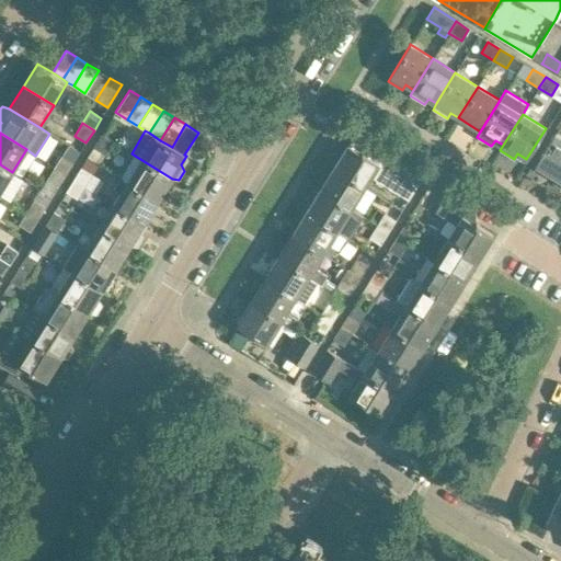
[(560,137),(554,134),(535,165),(559,180),(560,175),(560,137)]
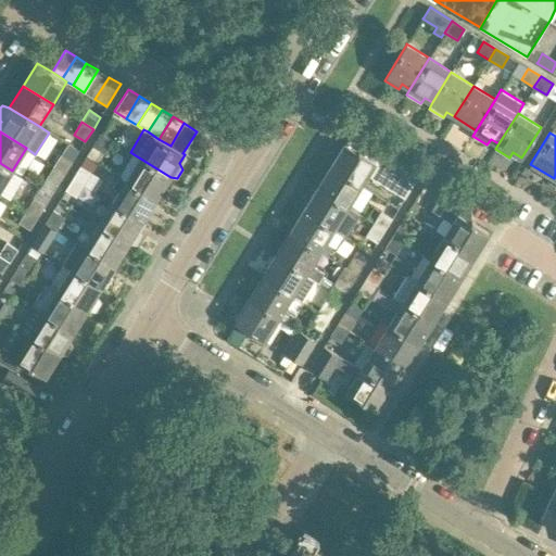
[(101,134),(92,147),(104,153),(112,140),(101,134)]
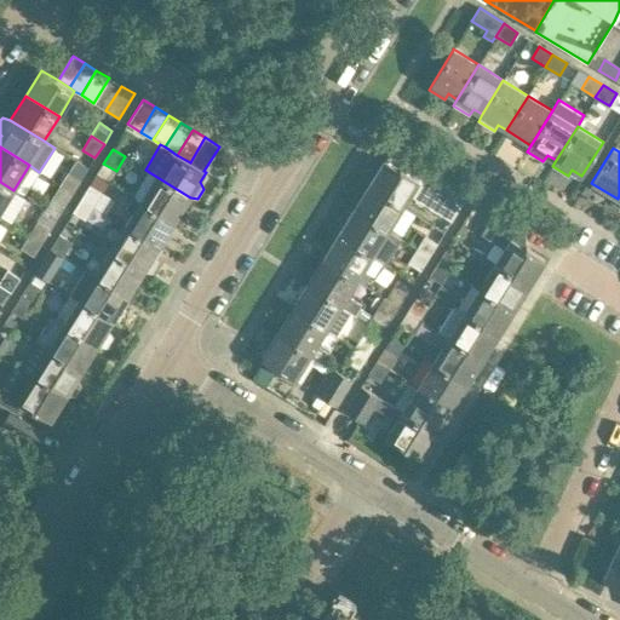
[(384,160),(368,185),(403,207),(411,195),(452,222),(468,195),(422,165),(413,178),(405,172),(405,171),(401,168),(400,170),(384,160)]
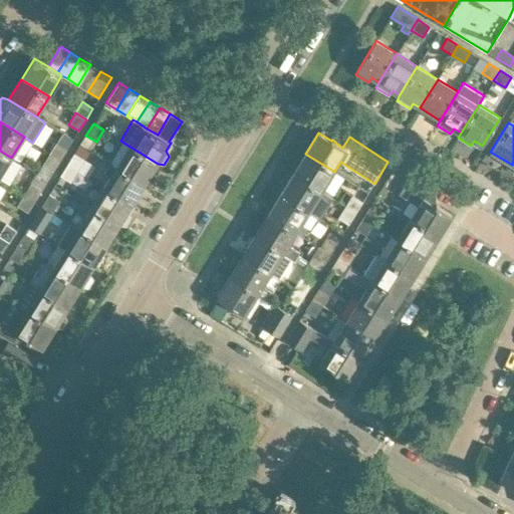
[(57,143),(50,154),(60,160),(67,150),(57,143)]
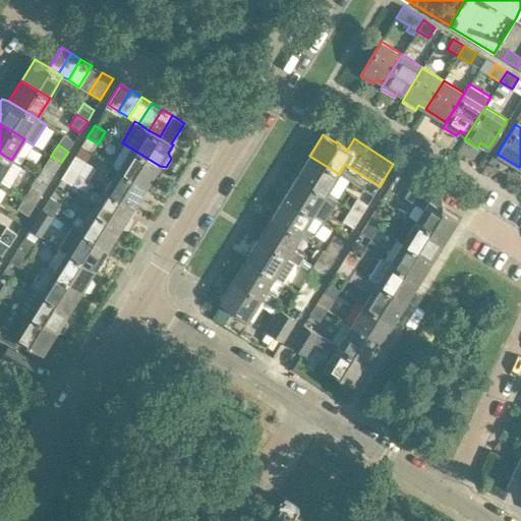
[(125,145),(112,165),(117,168),(147,187),(148,186),(154,187),(158,179),(155,174),(160,166),(125,145)]
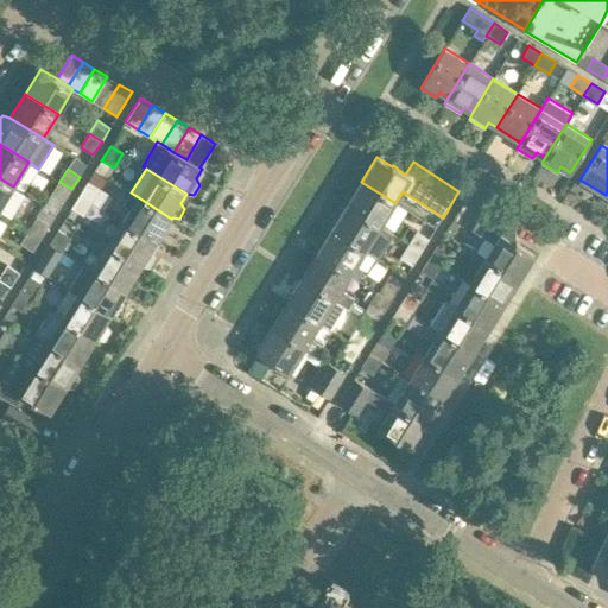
[(0,207),(13,187),(0,178),(0,207)]
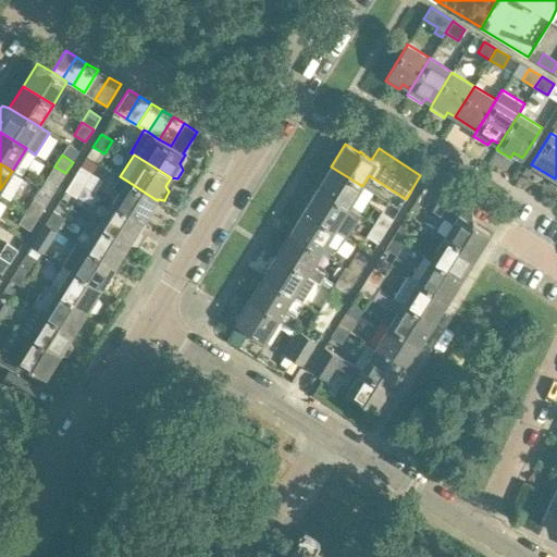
[(81,165),(73,177),(85,185),(93,173),(81,165)]
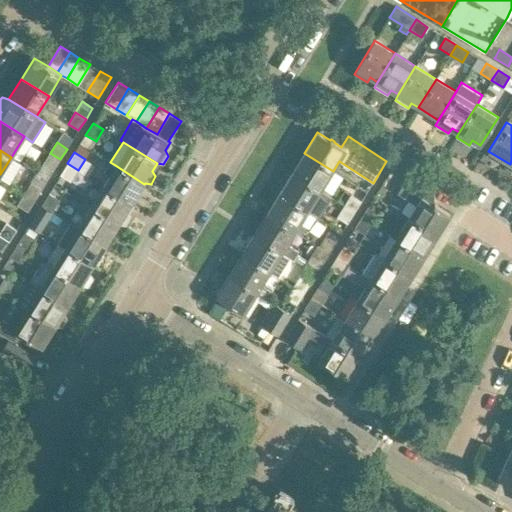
[(53,171),(60,159),(50,153),(43,165),(53,171)]
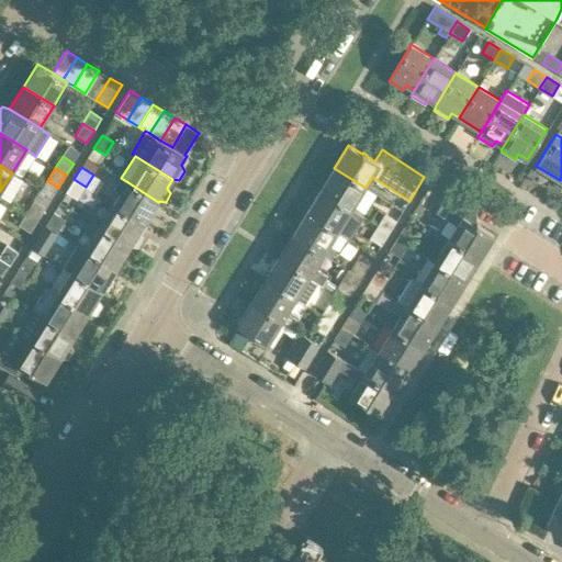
[(366,188),(334,168),(321,190),(351,210),(366,188)]
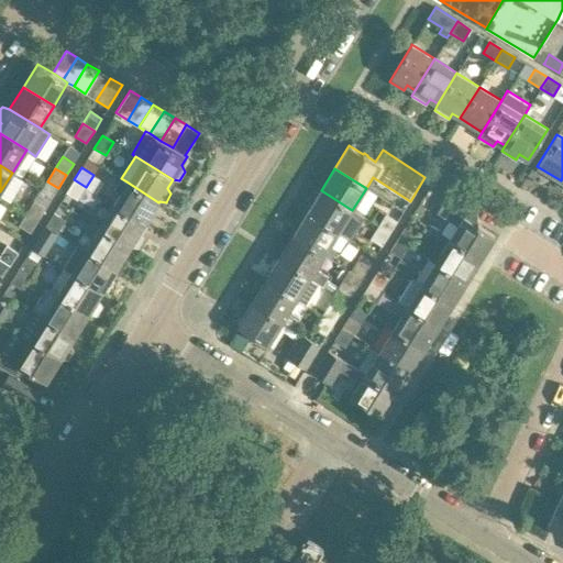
[(446,175),(440,170),(435,177),(442,181),(446,175)]
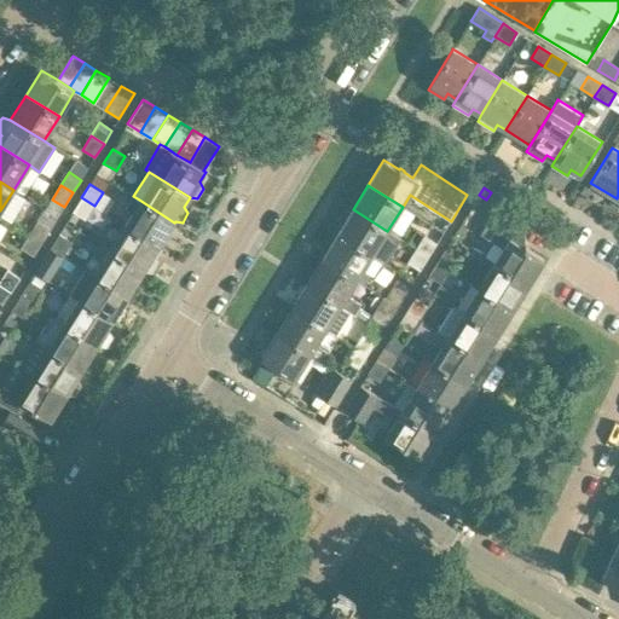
[(132,212),(125,224),(160,247),(174,223),(139,200),(133,196),(126,208),(132,212)]
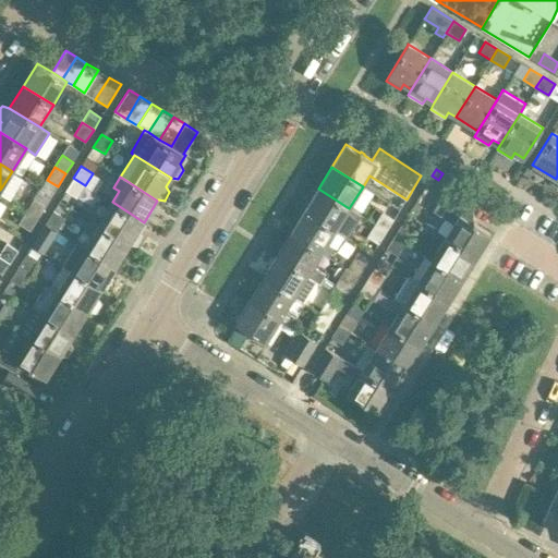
[(73,178),(65,191),(77,198),(85,185),(73,178)]
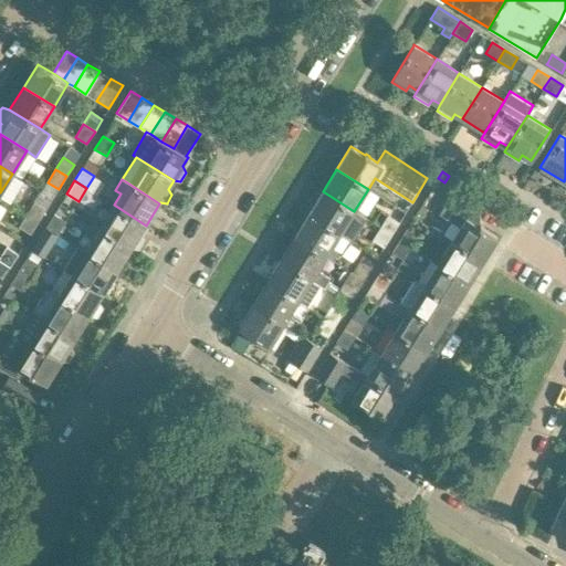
[(323,191),(308,215),(341,233),(350,240),(352,241),(366,218),(354,211),(323,191)]
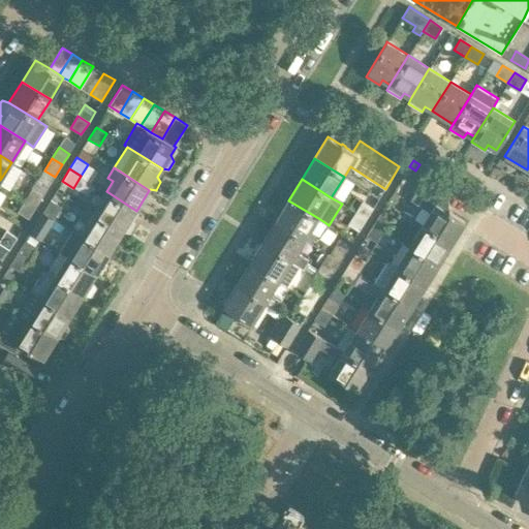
[(423,181),(410,200),(430,212),(423,224),(452,243),(465,221),(452,214),(453,213),(449,210),(448,211),(440,207),(447,195),(423,181)]
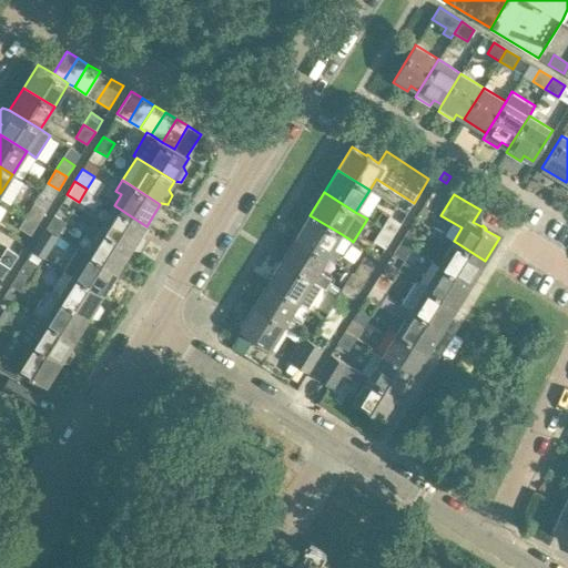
[(36,203),(28,215),(39,222),(47,210),(36,203)]
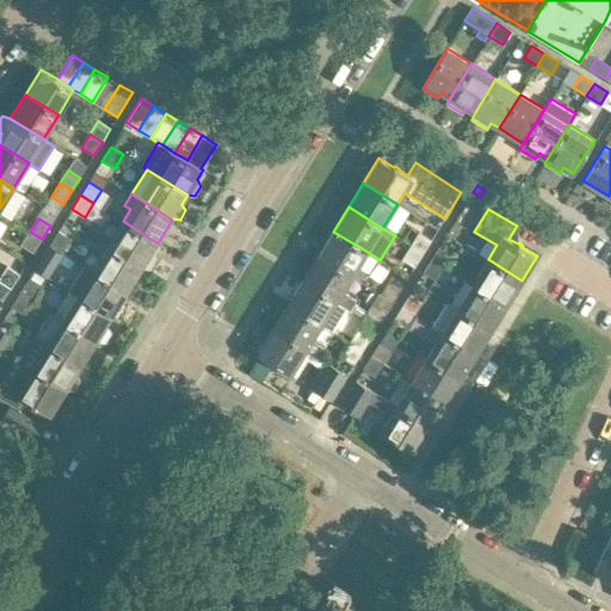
[(152,253),(158,244),(123,221),(107,246),(142,267),(149,269),(155,259),(152,253)]
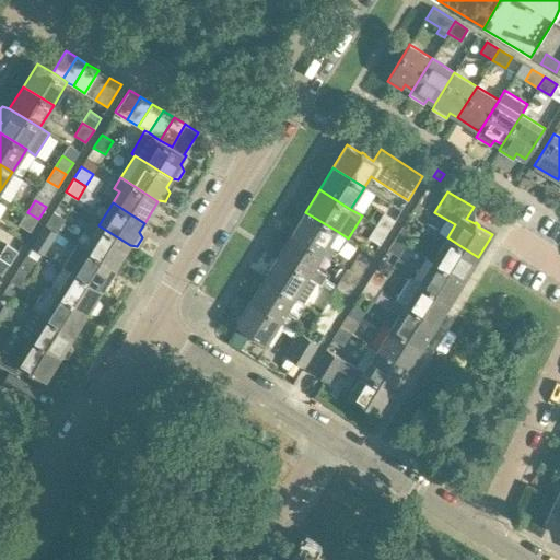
[(27,212),(20,224),(31,232),(38,219),(27,212)]
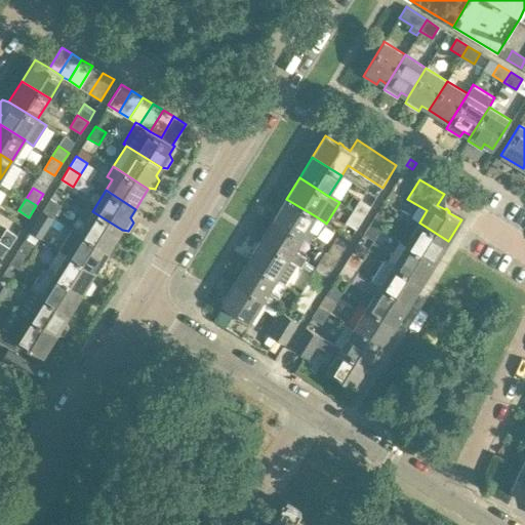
[(50,199),(43,209),(54,216),(61,205),(50,199)]
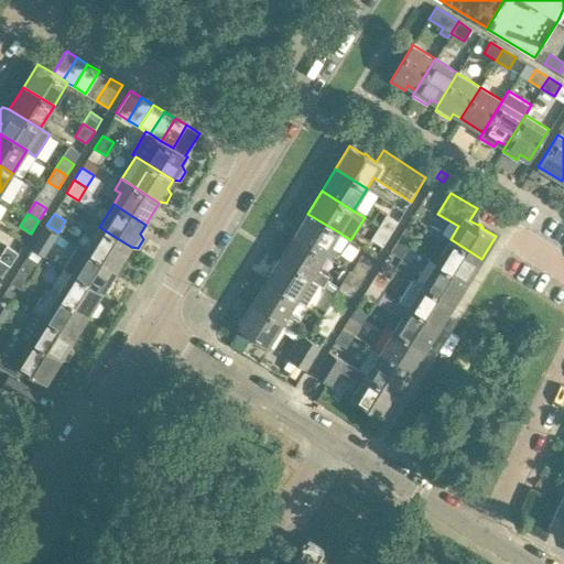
[(307,214),(294,236),(325,256),(332,260),(338,250),(331,246),(339,232),(307,214)]
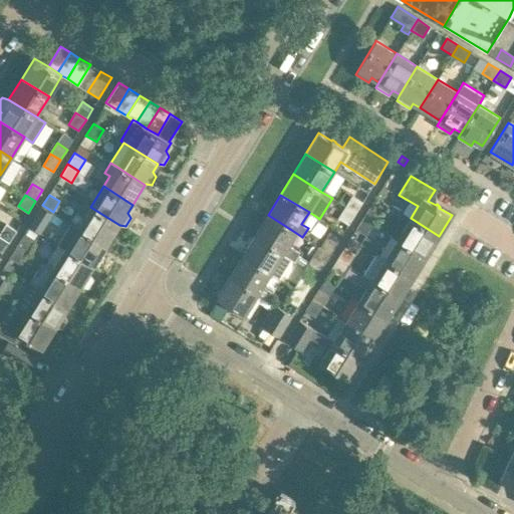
[(346,207),(356,213),(362,202),(352,196),(346,207)]
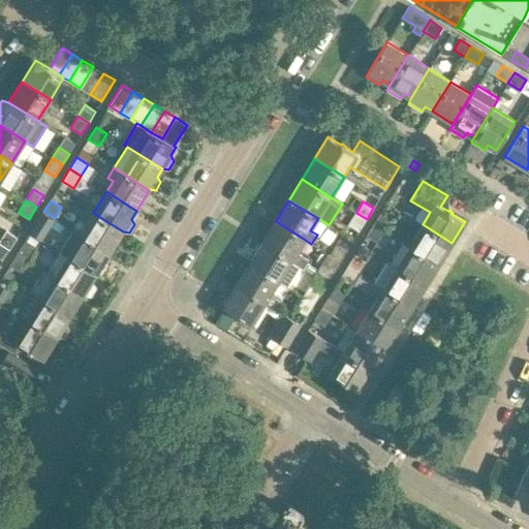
[(43,211),(37,222),(48,228),(55,218),(43,211)]
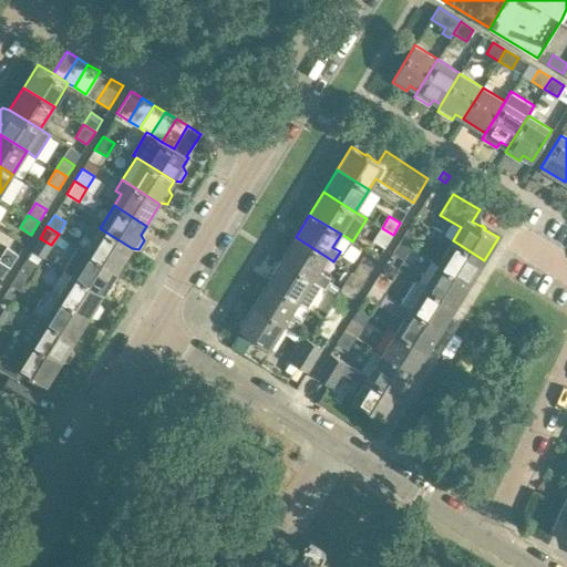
[(100,228),(85,250),(119,270),(132,248),(100,228)]
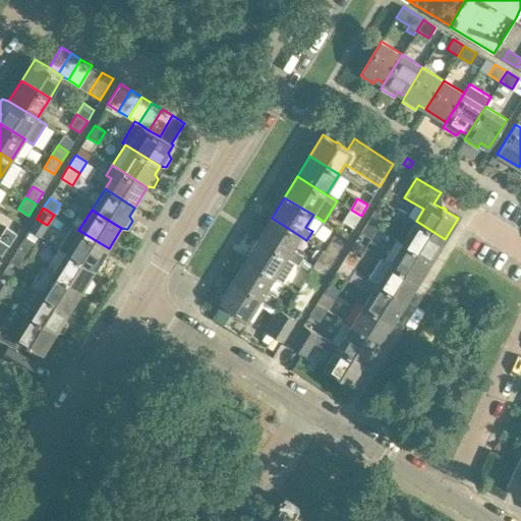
[(353,228),(361,216),(351,210),(343,222),(353,228)]
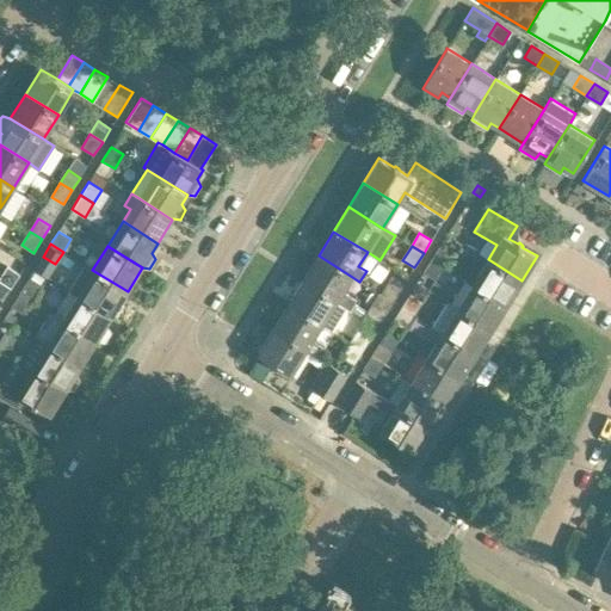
[(440,246),(432,258),(445,266),(452,253),(440,246)]
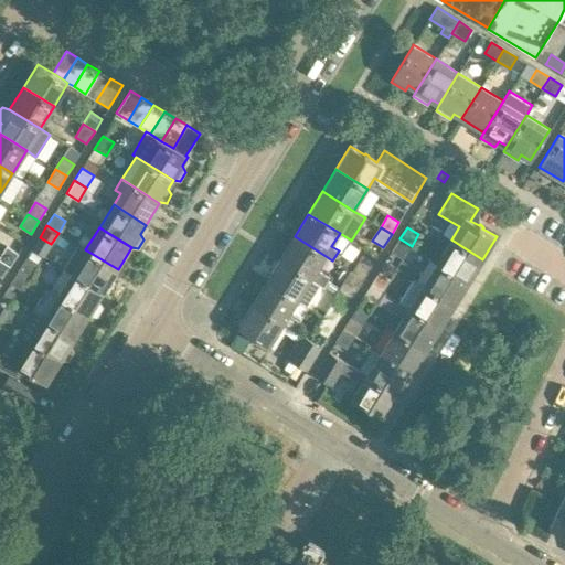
[(317,270),(326,256),(295,236),(280,259),(320,284),(324,286),(330,278),(317,270)]
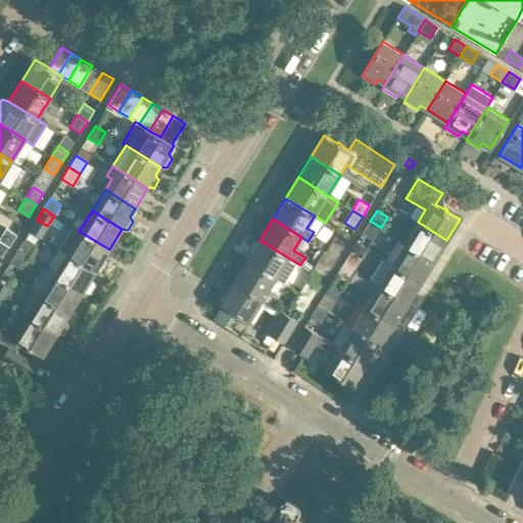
[(373,240),(381,228),(370,221),(362,234),(373,240)]
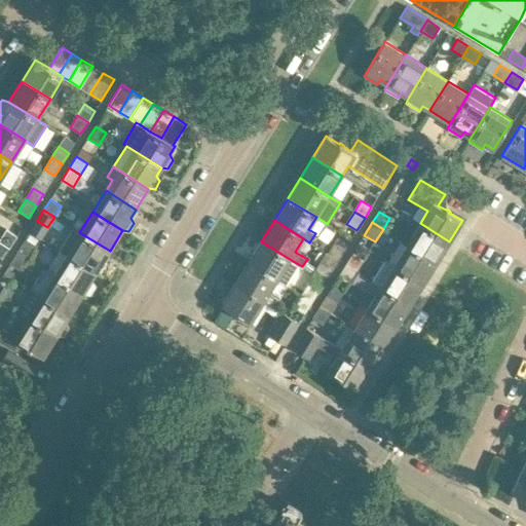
[(436,263),(449,241),(420,223),(407,245),(436,263)]
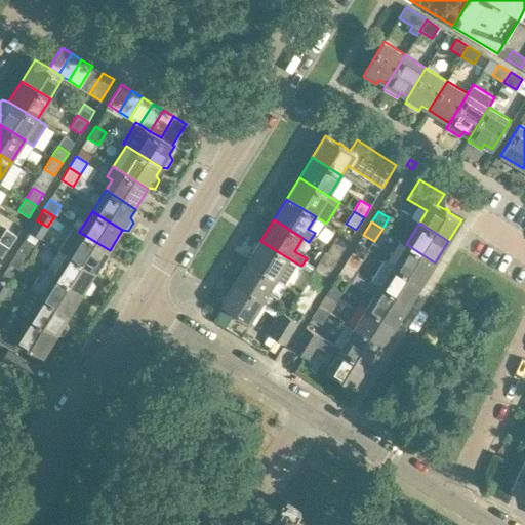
[(73,228),(59,249),(96,272),(97,270),(102,271),(107,263),(105,258),(110,250),(79,232),(73,228)]
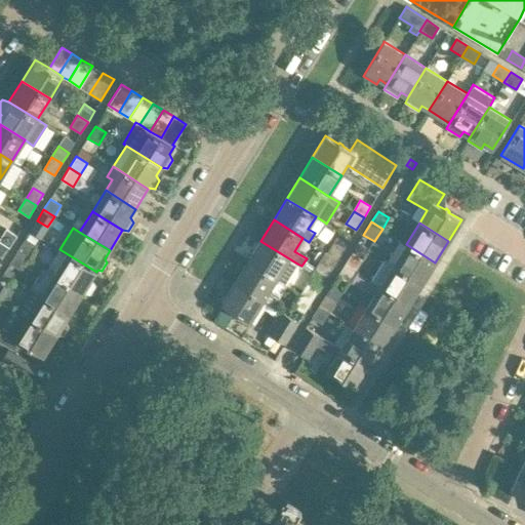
[(6,229),(0,239),(0,240),(10,247),(17,236),(6,229)]
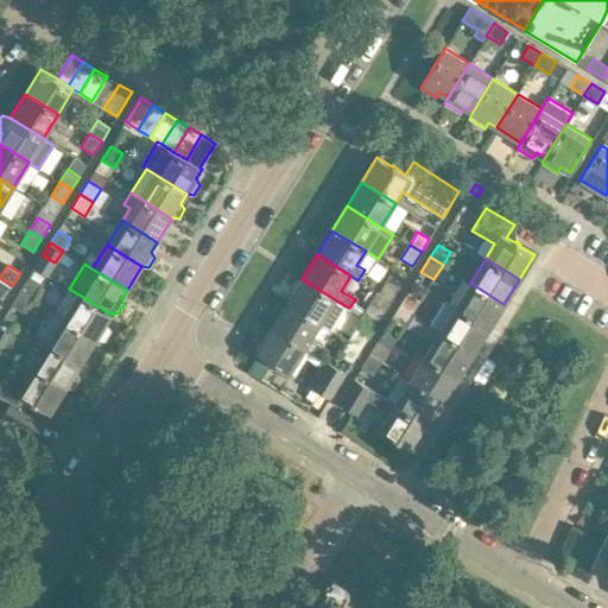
[(35,267),(20,291),(32,299),(48,274),(35,267)]
